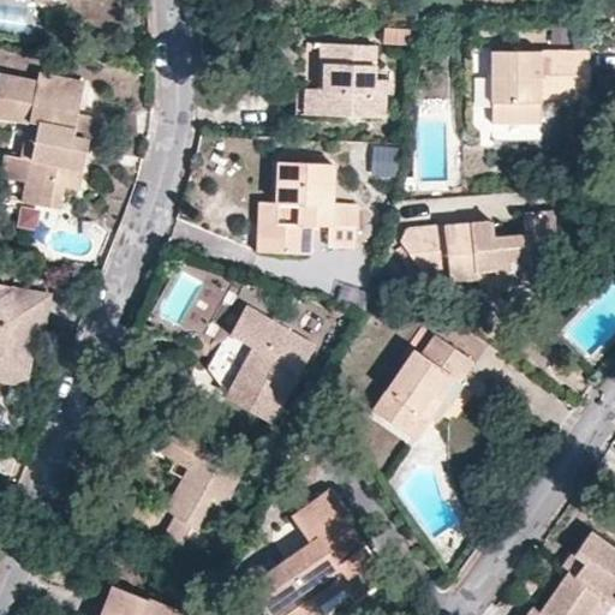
[(375,45),(330,42),(330,88),(316,88),(315,114),(386,117),(386,91),(374,90),(375,45)]
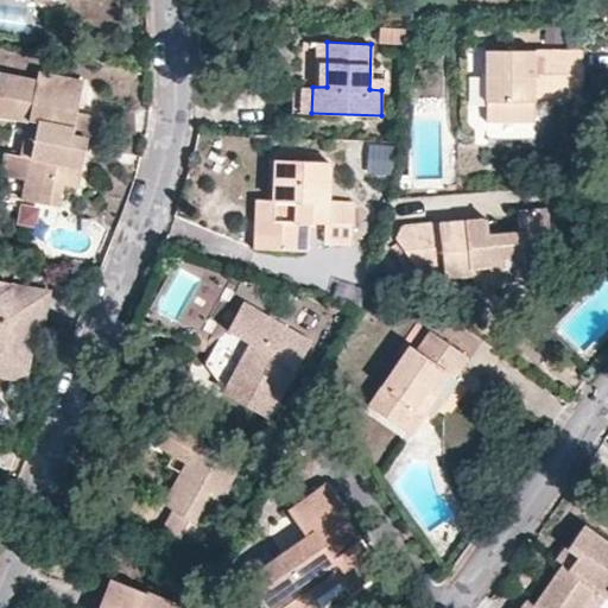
[(534,121),(534,96),(534,90),(556,90),(556,96),(583,96),(583,49),(486,49),(486,120),(534,121)]
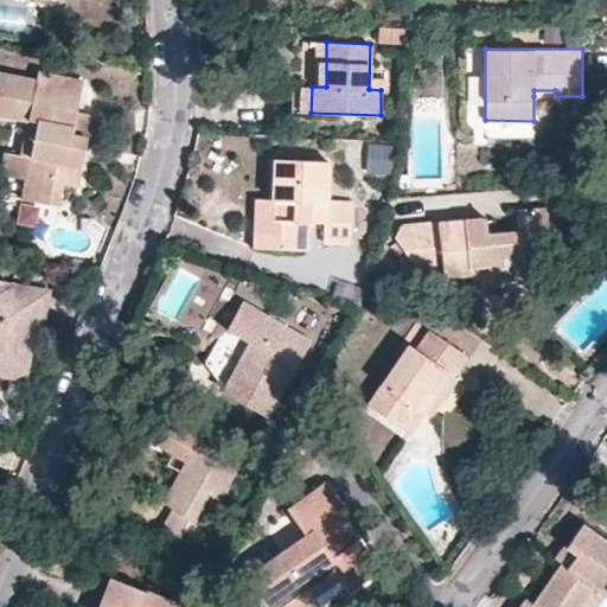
[(37,80),(0,71),(0,104),(14,108),(12,117),(31,121),(24,154),(1,151),(0,153),(0,174),(20,179),(16,198),(58,208),(63,185),(76,187),(84,153),(77,152),(80,138),(87,138),(102,141),(106,116),(78,113),(69,110),(70,100),(80,101),(84,80),(39,70),(37,80)]
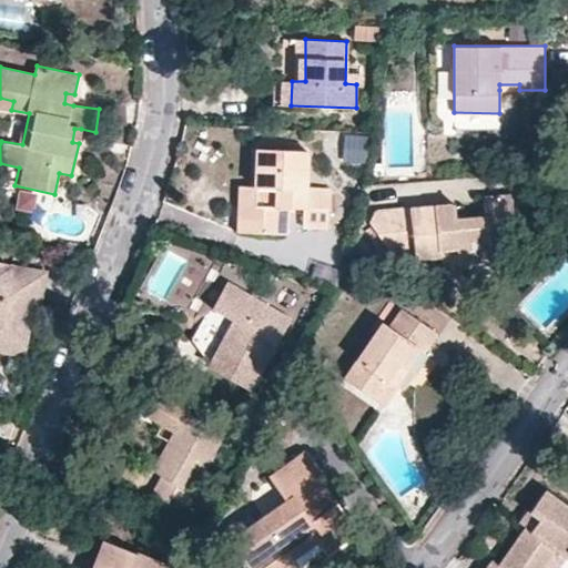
[(283,80),(273,80),(273,104),(291,105),(292,81),(283,80)]
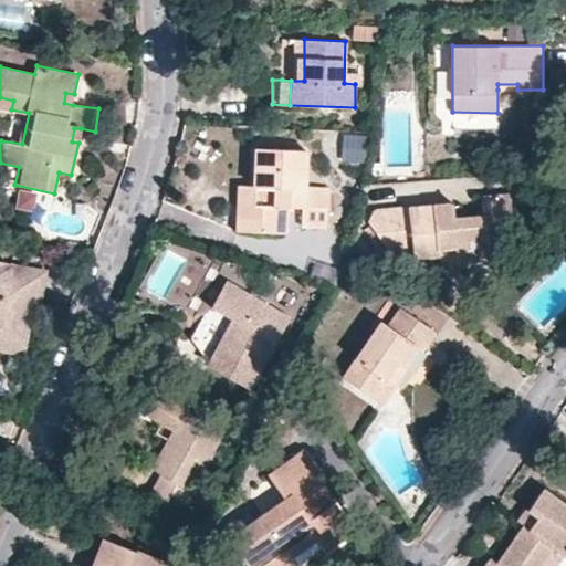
[(74,94),(65,93),(64,103),(73,105),(74,94)]
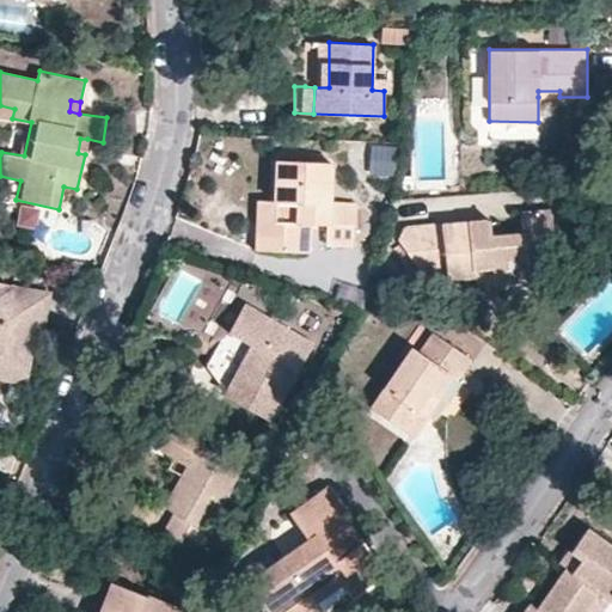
[(0,105),(0,116),(12,118),(14,109),(0,105)]
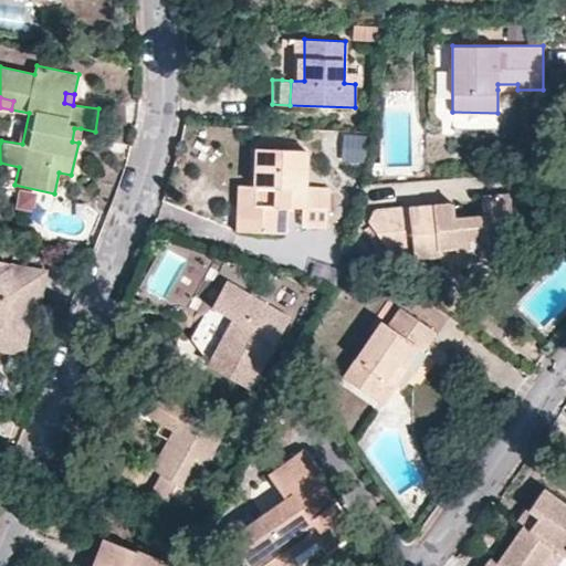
[(81,128),(74,128),(72,142),(79,143),(81,128)]
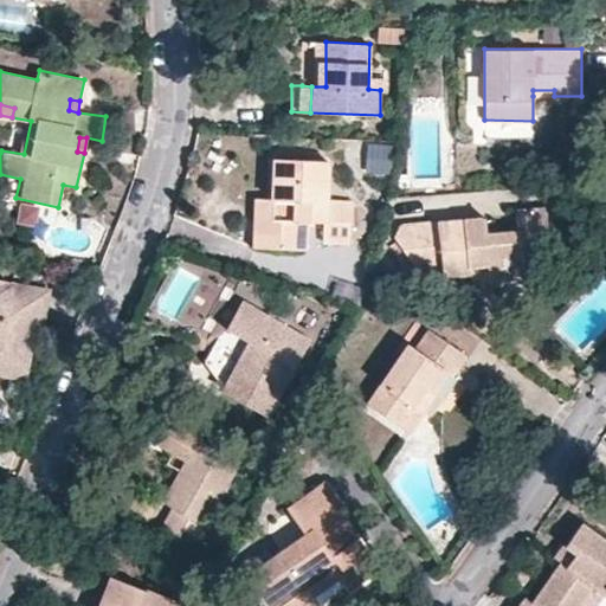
[(327,201),(327,160),(276,158),(274,199),(272,247),(307,250),(308,221),(324,221),(324,242),(353,243),(354,202),(327,201)]
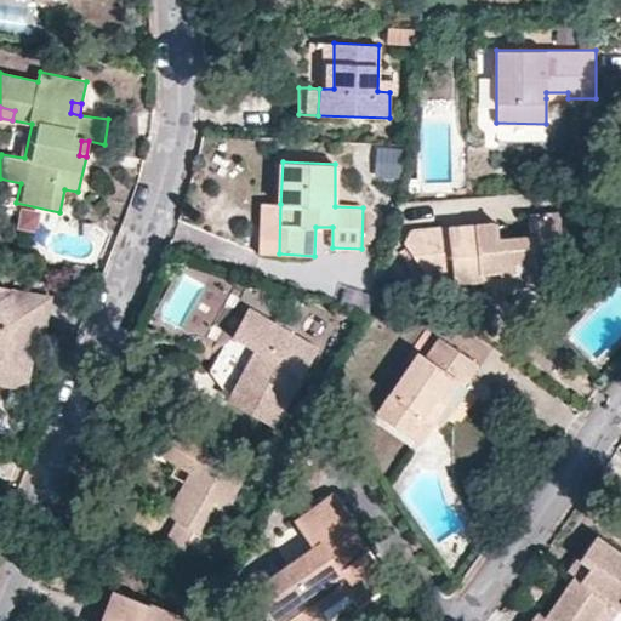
[(274,204),(262,204),(260,254),(279,254),(280,204),(274,204)]
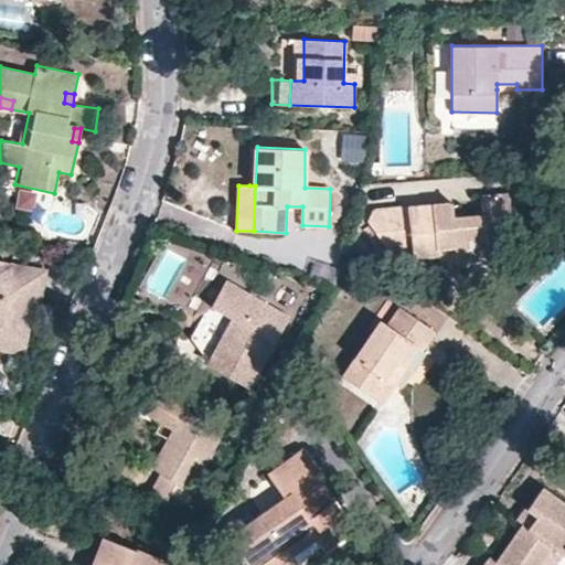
[(481,195),(482,215),(454,217),(452,202),(374,210),(369,221),(370,223),(391,253),(413,251),(414,258),(438,255),(438,248),(455,246),(456,262),(488,259),(488,245),(513,242),(510,193),(481,195)]
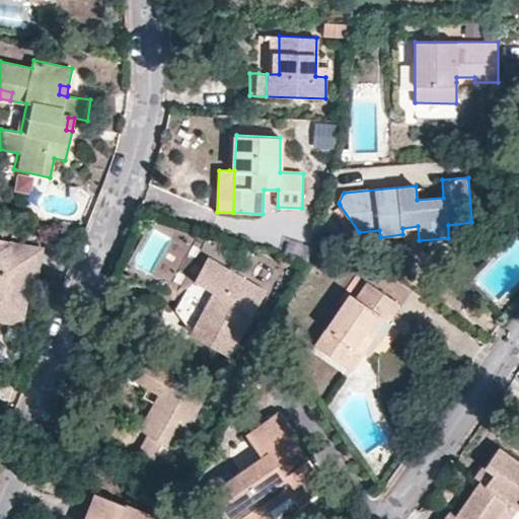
[(418,226),(402,228),(402,234),(403,240),(419,240),(418,226)]
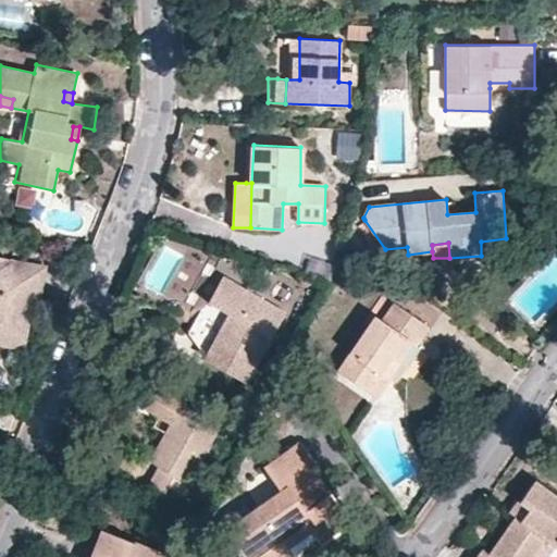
[(34,309),(41,270),(0,262),(0,331),(24,336),(26,318),(20,314),(21,307),(28,308),(34,309)]
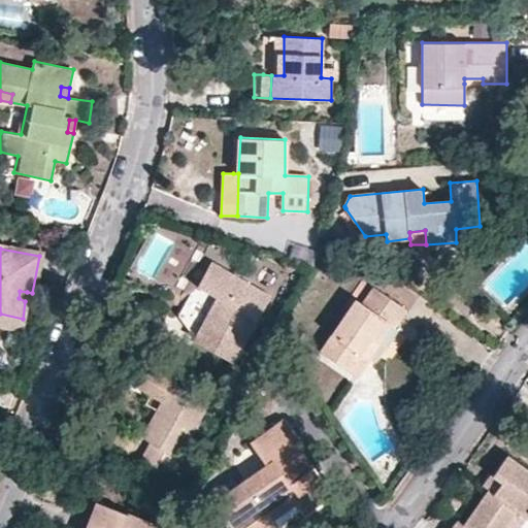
[(218,298),(212,308),(194,339),(231,360),(269,296),(211,263),(197,287),(218,298)]
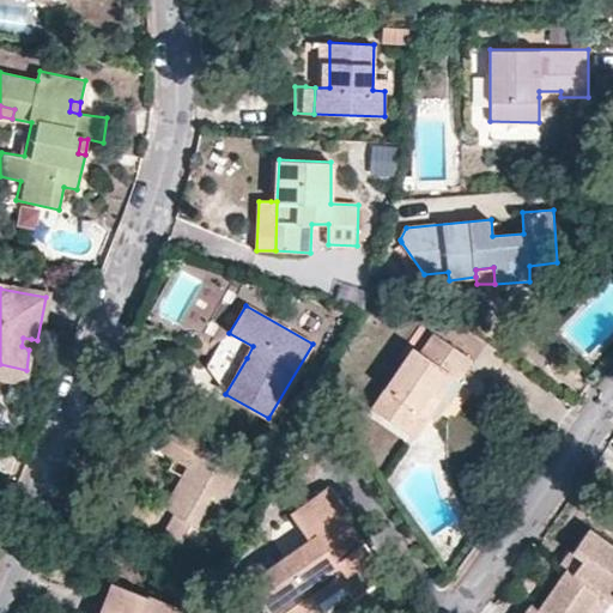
[(420,353),(413,349),(371,408),(406,431),(432,392),(441,396),(453,377),(459,381),(472,360),(434,334),(420,353)]
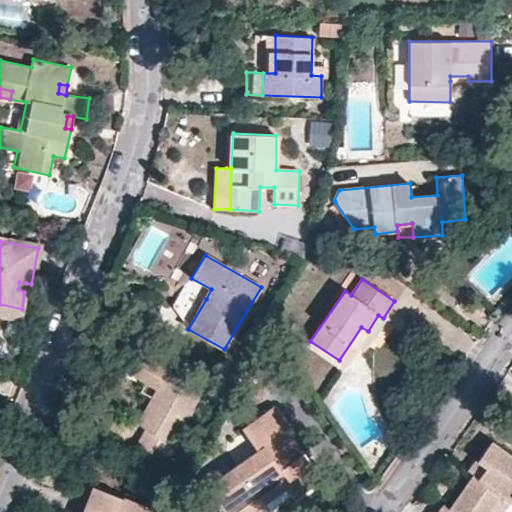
[(0,318),(20,322),(22,309),(0,304),(0,318)]
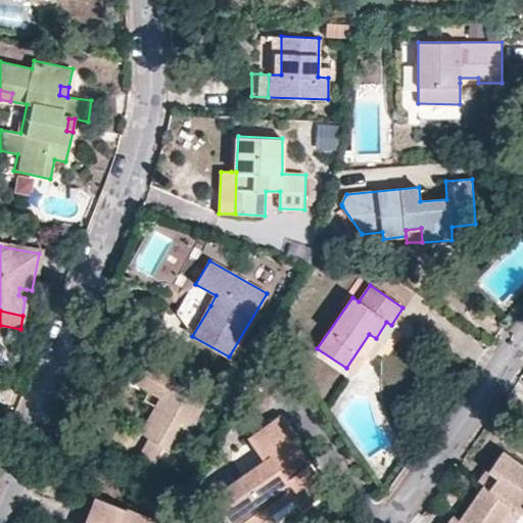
[(178,383),(171,379),(156,405),(162,408),(178,383)]
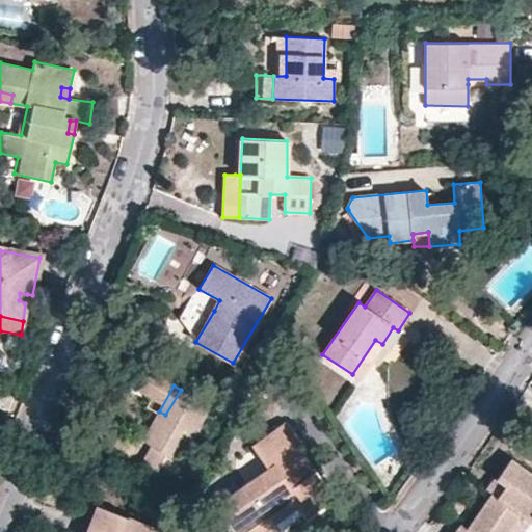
[(141,462),(168,479),(210,408),(181,390),(165,415),(159,411),(142,440),(152,446),(141,462)]
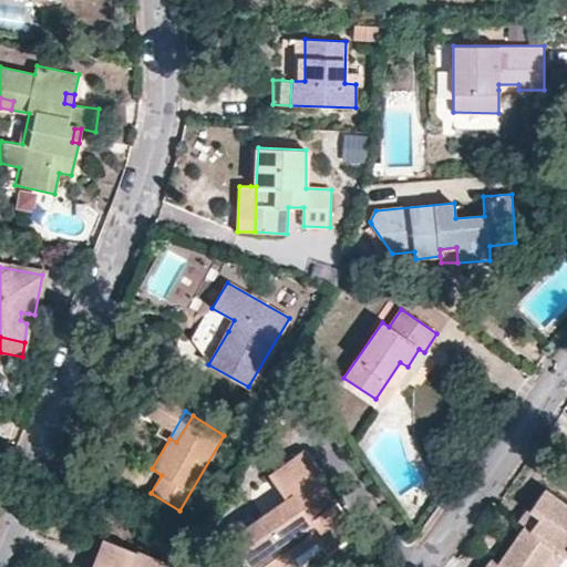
[(268,474),(286,501),(229,539),(248,566),(277,566),(292,557),(288,550),(312,534),(320,545),(337,535),(333,528),(348,519),(319,478),(321,476),(302,451),(268,474)]
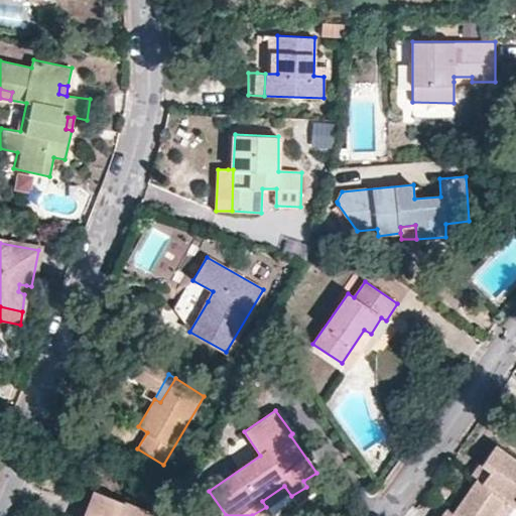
[(493,515),(505,499),(514,505),(515,506),(515,461),(496,446),(484,465),(492,469),(482,483),(479,481),(453,515),(448,512),(445,515),(493,515)]
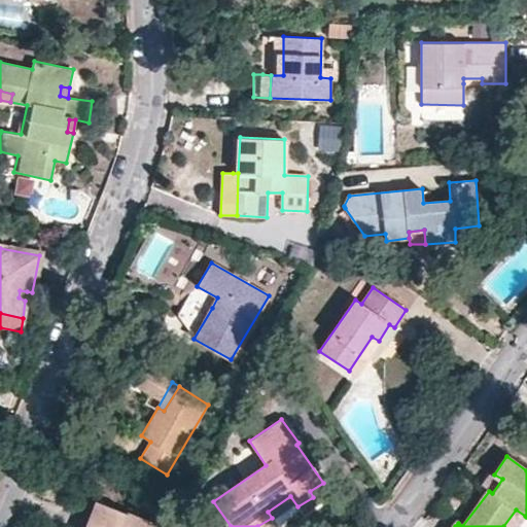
[(489,491),(492,493),(502,479),(494,475),(492,472),(482,486),(489,491)]
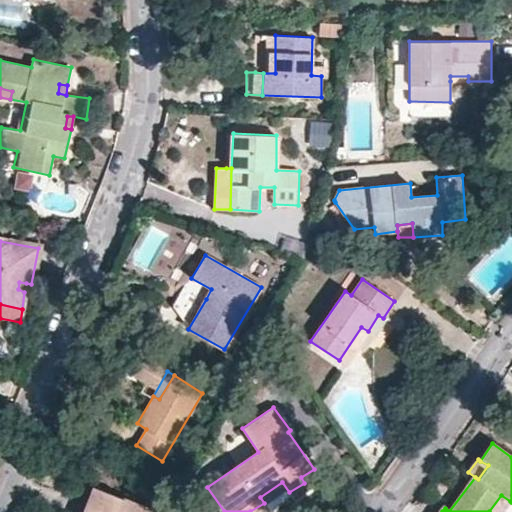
[(149,511),(150,509),(94,488),(84,511),(149,511)]
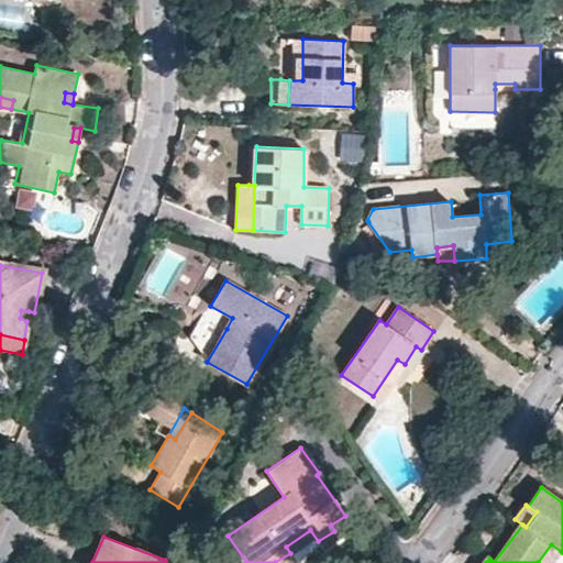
[(552,562),(561,551),(551,544),(538,562),(552,562)]
